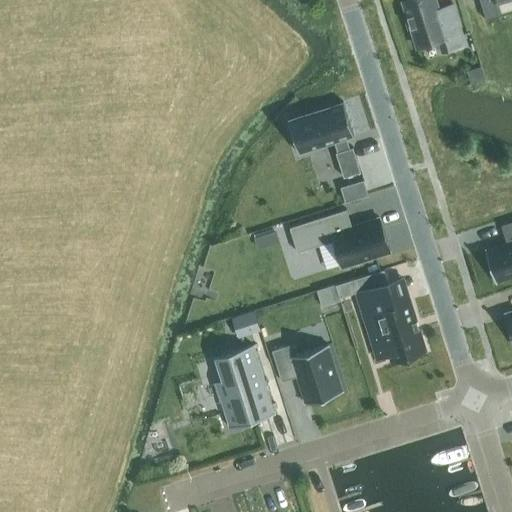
[(438,40),(442,52),(466,44),(453,4),(438,9),(435,0),(405,0),(403,1),(407,15),(404,16),(408,29),(411,28),(411,29),(417,47),(438,40)]
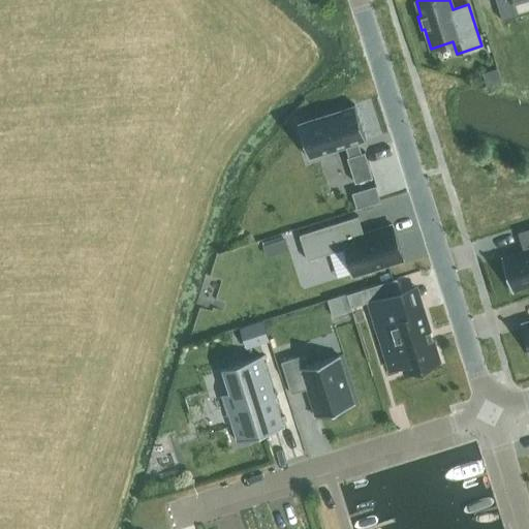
[(528,0),(496,0),(502,21),(528,11),(528,0)]
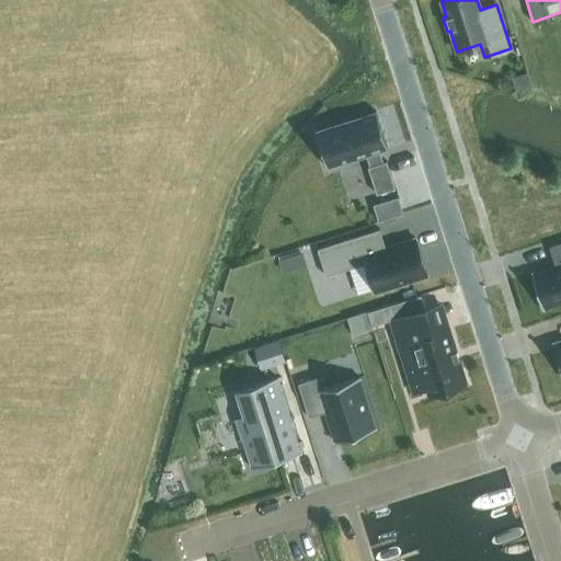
[(528,73),(518,77),(523,89),(531,87),(528,73)]
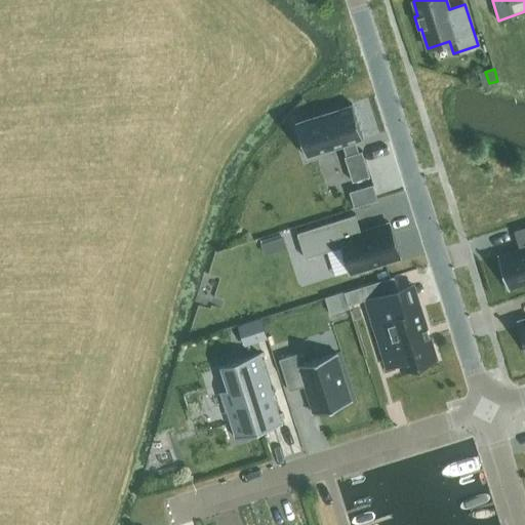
[(346,156),(345,156),(353,182),(370,176),(362,151),(359,152),(356,142),(363,139),(352,104),(295,121),(296,123),(304,121),(315,155),(342,146),(346,156)]
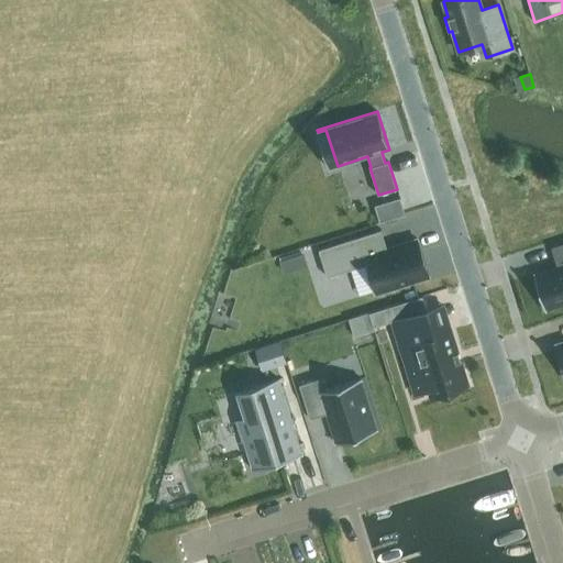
[(405,214),(399,198),(375,206),(379,223),(405,214)]
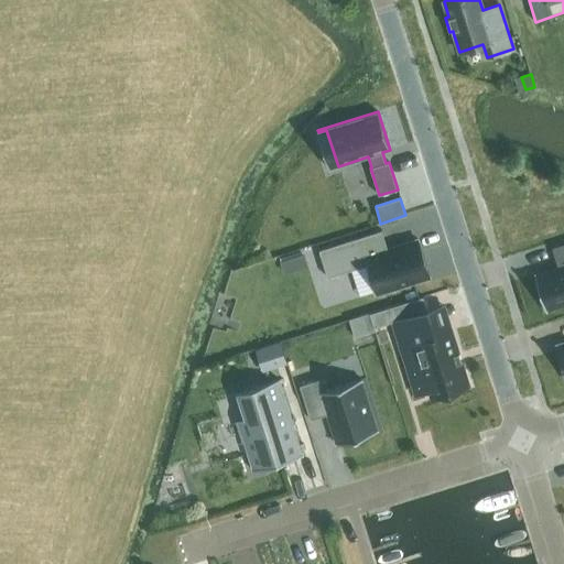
[(381,230),(320,250),(327,278),(368,264),(377,293),(430,277),(418,239),(388,249),(381,230)]
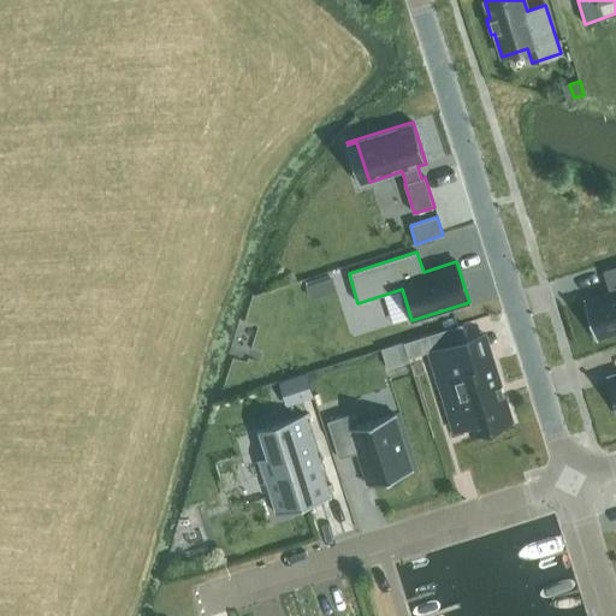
[(585,300),(584,300),(597,341),(598,339),(598,338),(615,332),(615,266),(614,267),(615,274),(615,290),(609,294),(586,301),(585,300)]
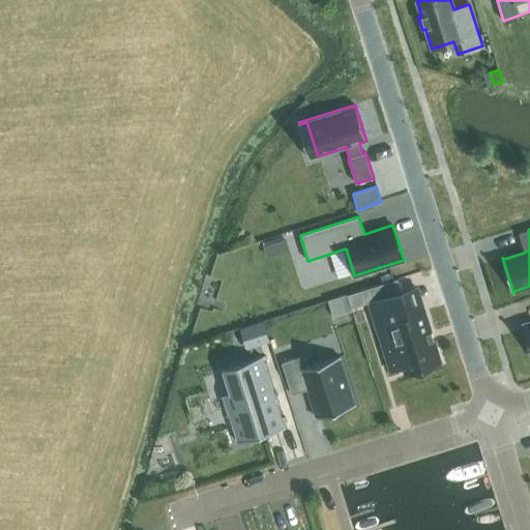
[(286,239),(275,243),(278,254),(289,251),(286,239)]
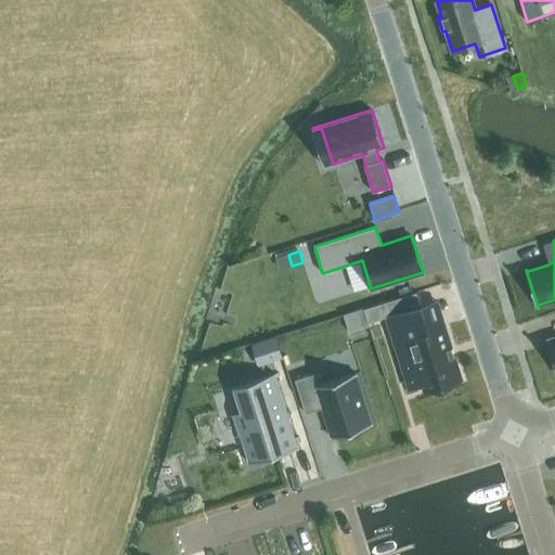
[(416,292),(379,304),(384,318),(389,315),(421,306),(416,292)]
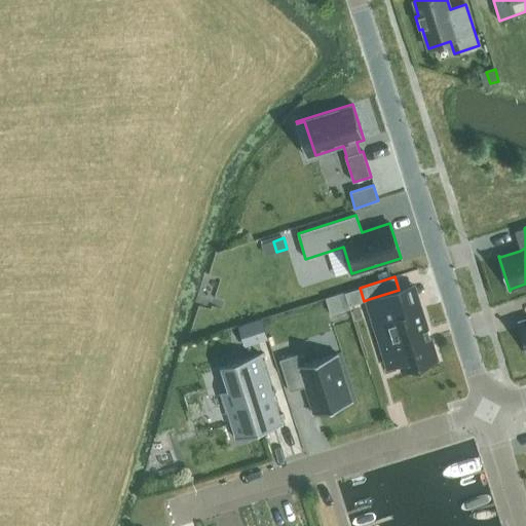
[(399,290),(369,299),(382,342),(392,339),(403,370),(437,360),(437,359),(421,309),(407,313),(400,290),(399,290)]
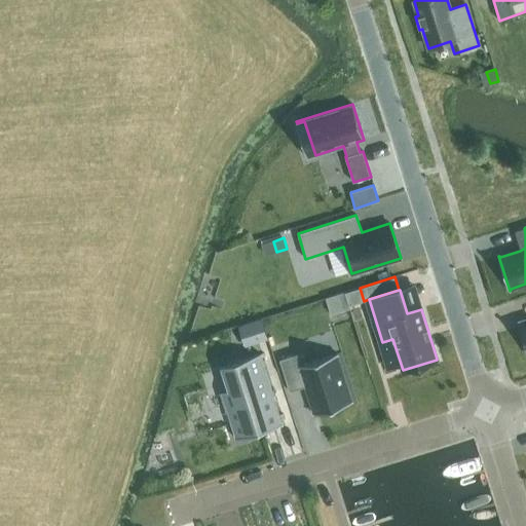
[(344,292),(335,295),(340,311),(349,308),(344,292)]
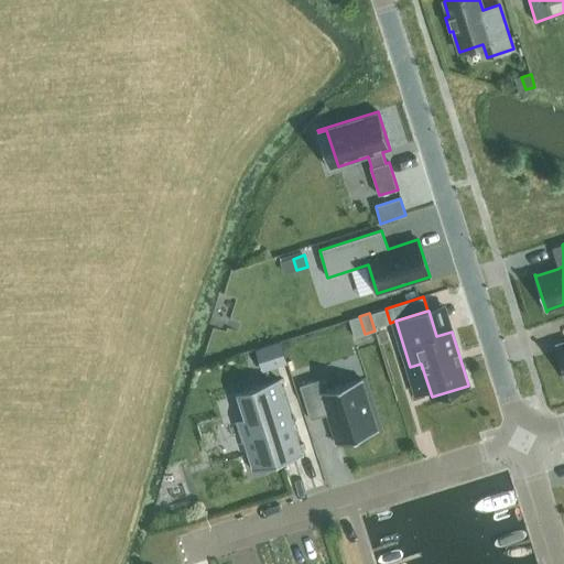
[(280,343),(256,349),(262,369),(286,362),(280,343)]
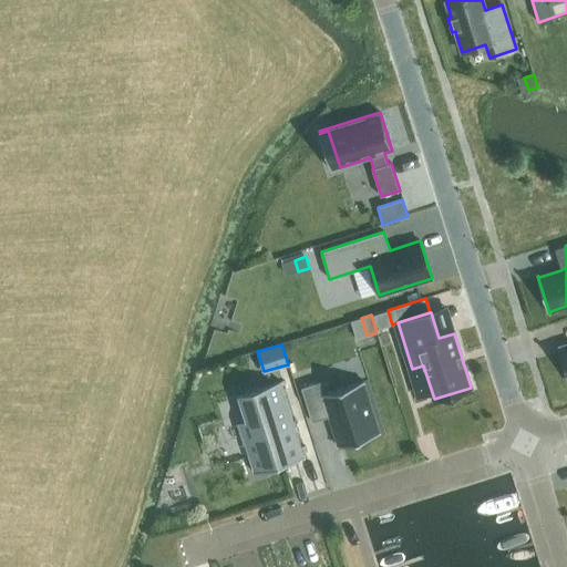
[(280,381),(237,395),(246,421),(238,423),(254,473),(305,457),(280,381)]
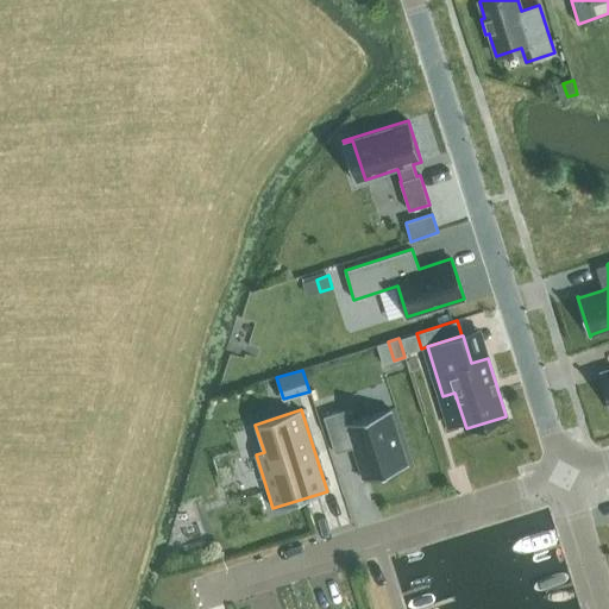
[(345,409),(324,416),(336,453),(355,447),(364,478),(363,478),(363,479),(408,465),(408,464),(406,464),(389,412),(390,410),(390,409),(349,422),(345,409)]
